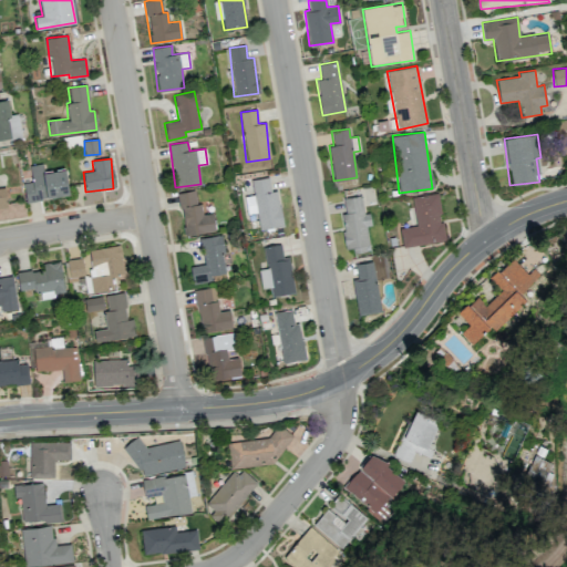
[(29,166),(32,182),(22,183),(26,202),(69,194),(64,168),(43,172),(42,164),(29,166)]
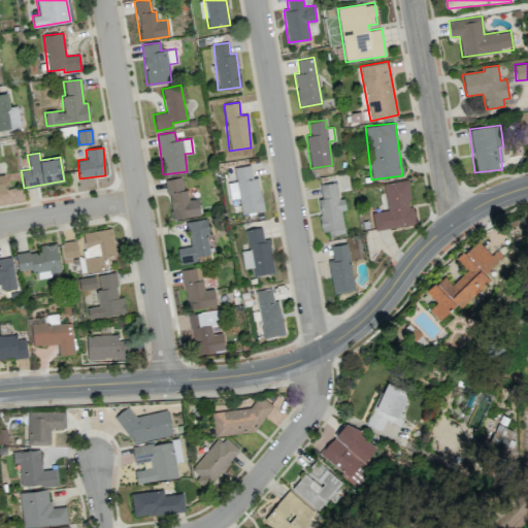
[(233,167),(236,182),(227,183),(230,199),(239,198),(241,213),(263,209),(258,176),(253,177),(250,164),(233,167)]
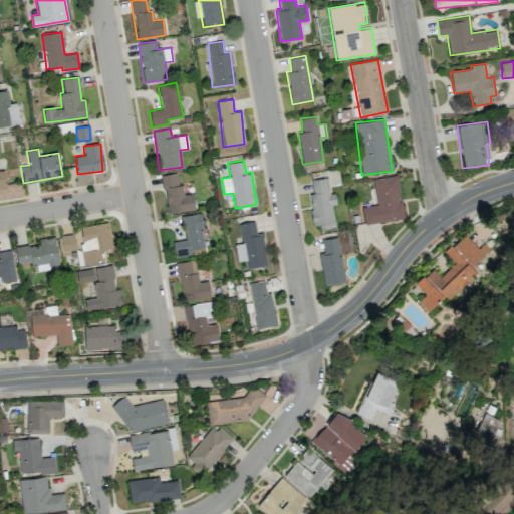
[(162,175),(167,213),(195,209),(193,193),(183,194),(182,185),(178,186),(176,173),(162,175)]
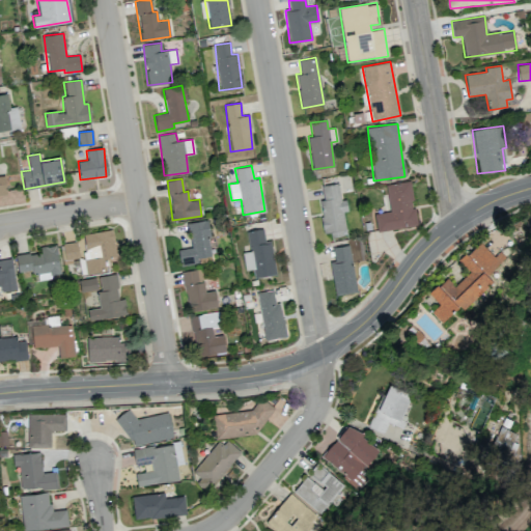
[(389,212),(374,214),(376,230),(416,226),(411,182),(386,185),(389,212)]
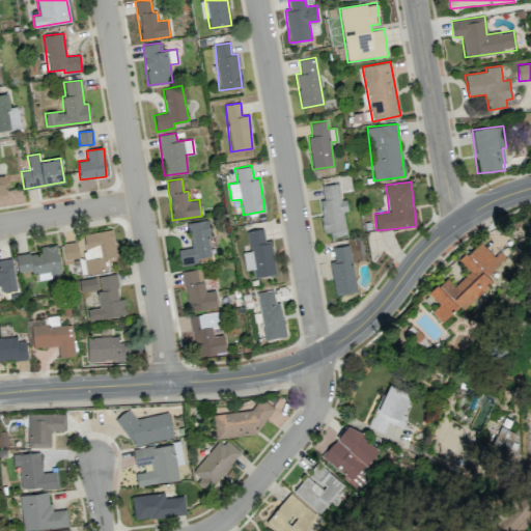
[(345,233),(343,212),(347,211),(345,199),(340,199),(338,184),(320,186),(323,199),(319,200),(324,236),(345,233)]
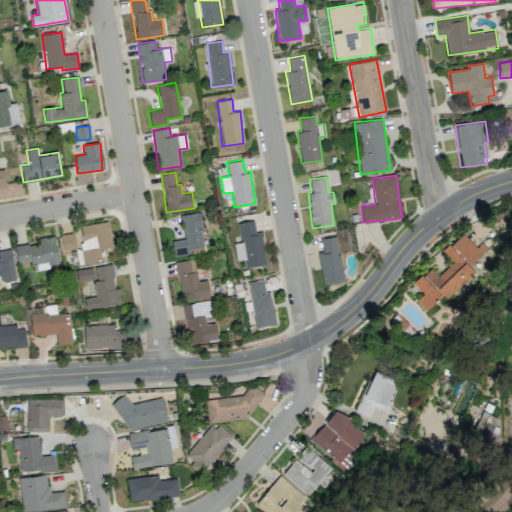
[(173,256),(190,254),(189,247),(204,245),(199,212),(180,215),(184,238),(171,240),(173,256)]
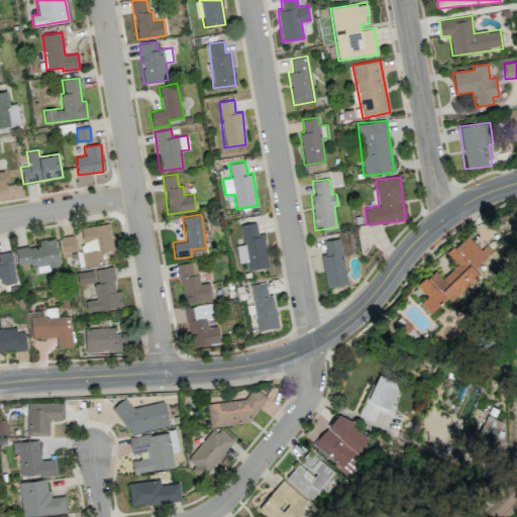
[(113,250),(109,223),(80,227),(85,267),(103,264),(101,252),(113,250)]
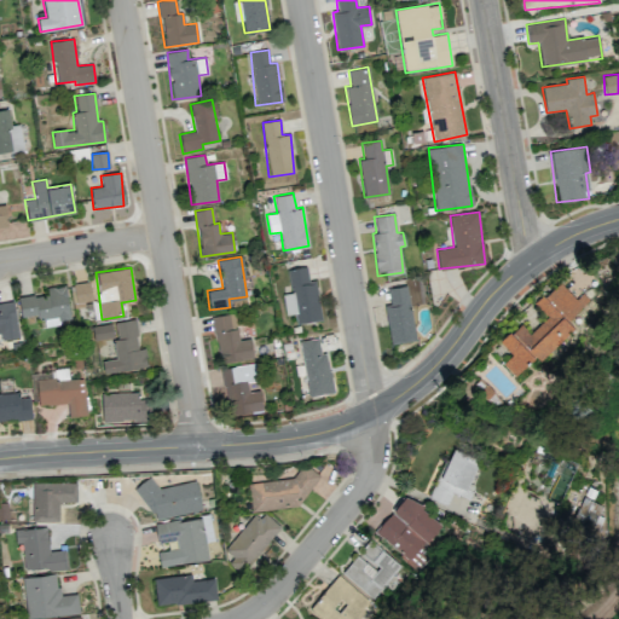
[(317,279),(308,281),(307,267),(288,268),(290,293),(283,294),(285,316),(295,314),(296,323),(320,320),(317,279)]
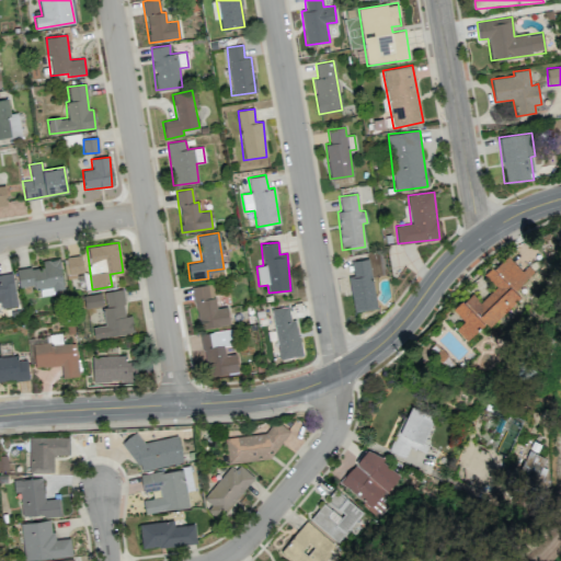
[(485,275),(496,286),(480,301),(470,292),(453,309),(464,320),(455,329),(466,341),(483,322),(488,328),(518,297),(513,292),(534,271),(527,264),(522,270),(506,254),(485,275)]
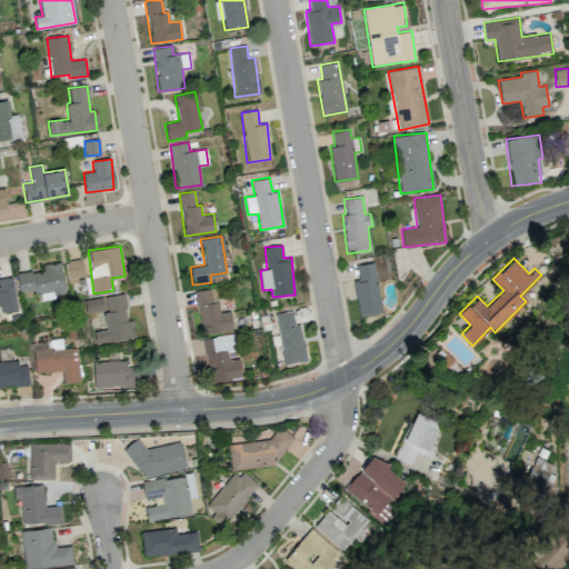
[(66,261),(68,281),(85,279),(82,259),(66,261)]
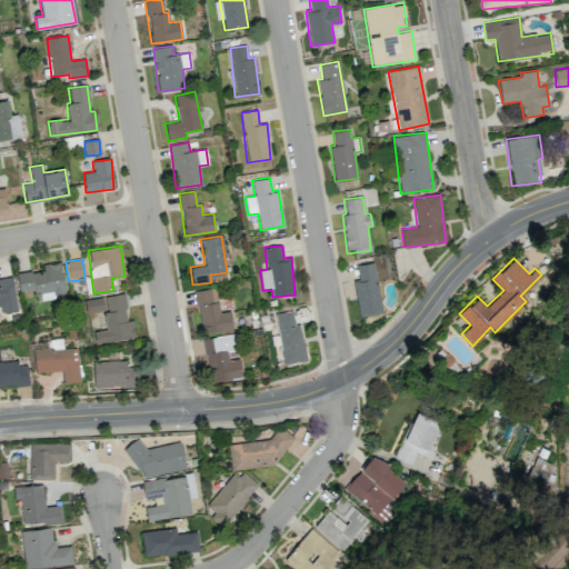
[(65,295),(59,261),(43,265),(45,269),(17,273),(19,292),(40,289),(41,298),(65,295)]
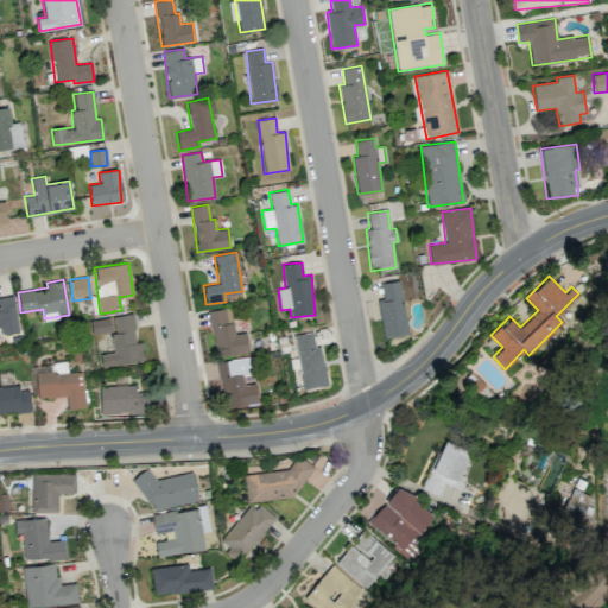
[(381,283),(382,299),(379,299),(382,337),(406,335),(401,280),(381,283)]
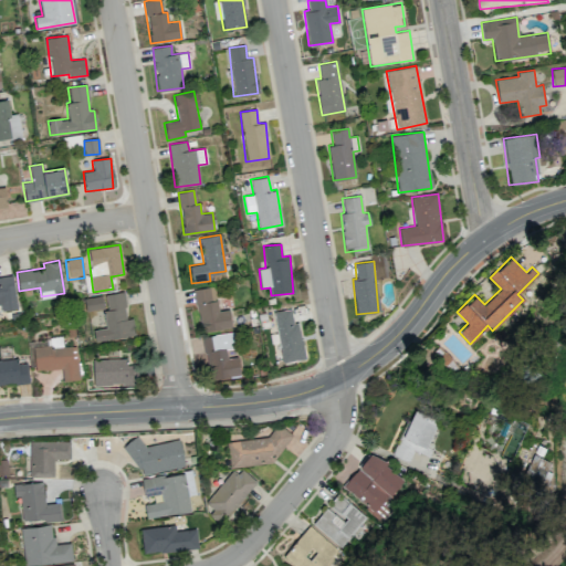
[(195,289),(201,332),(231,327),(229,308),(219,311),(217,297),(219,296),(218,285),(195,289)]
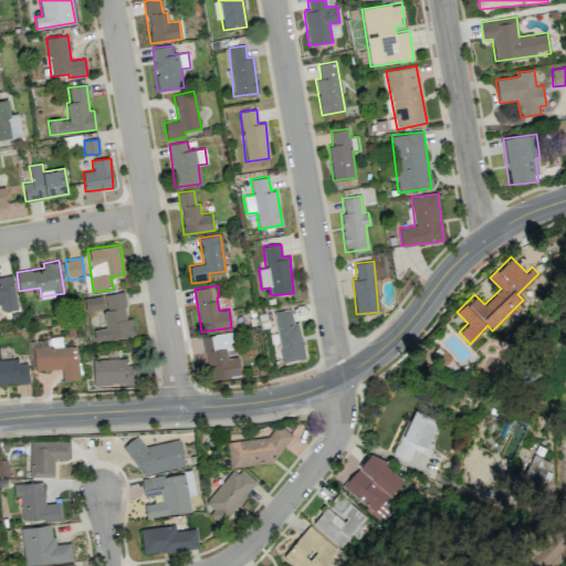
[(93,329),(95,342),(135,335),(132,317),(127,318),(123,292),(103,295),(107,327),(93,329)]
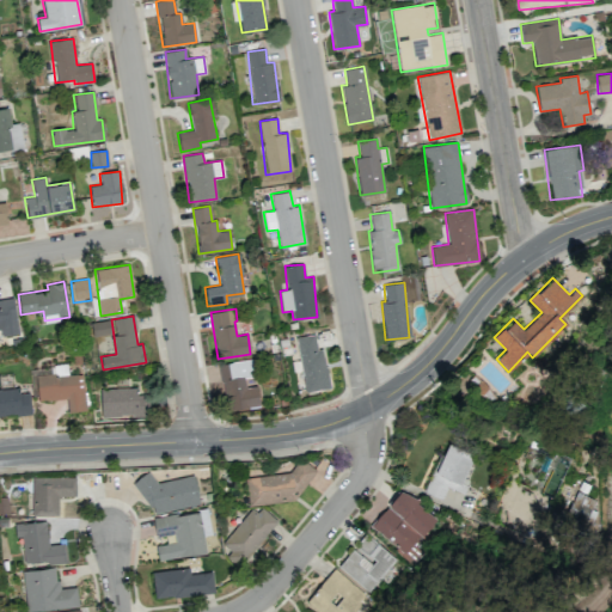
[(111,334),(110,320),(91,322),(92,336),(111,334)]
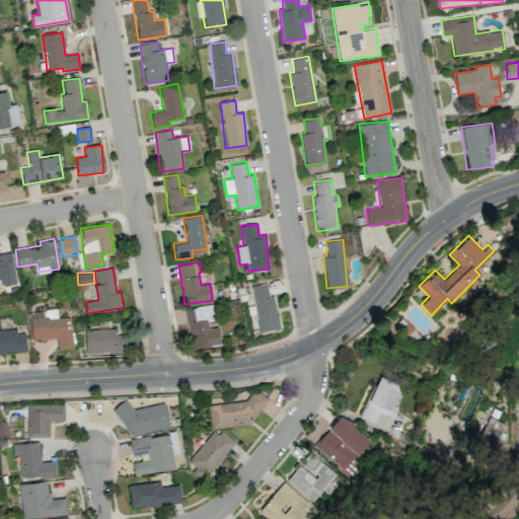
[(258,332),(280,328),(274,295),(269,295),(267,283),(251,286),(258,332)]
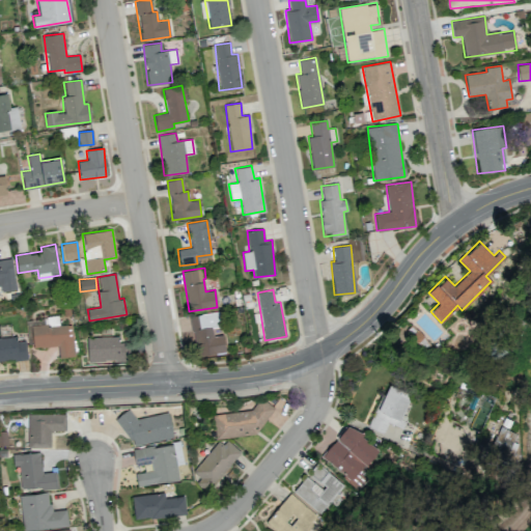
[(190,316),(196,356),(225,352),(223,334),(213,336),(212,327),(221,326),(219,311),(190,316)]
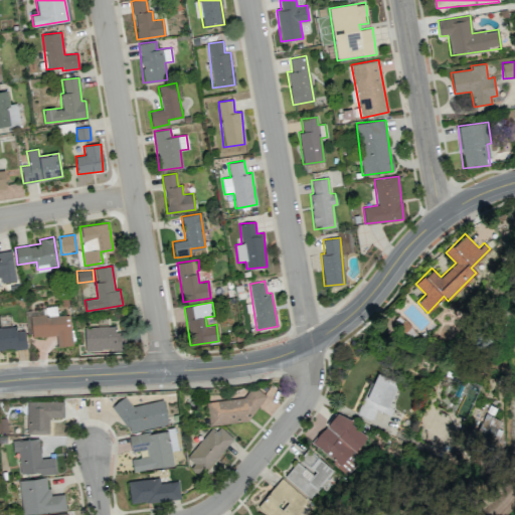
[(30,316),(31,337),(56,336),(56,346),(71,346),(69,314),(30,316)]
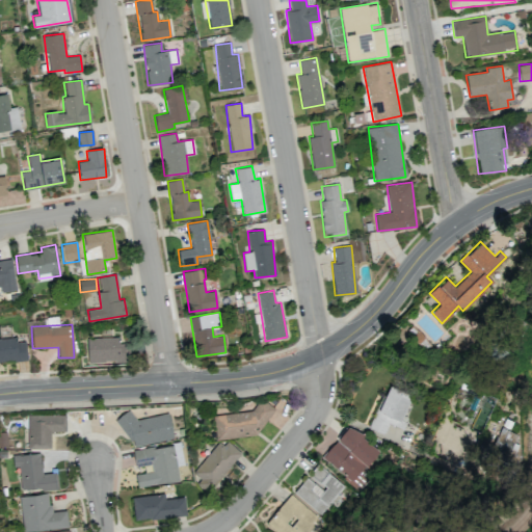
[(87,363),(130,362),(129,337),(87,338),(87,363)]
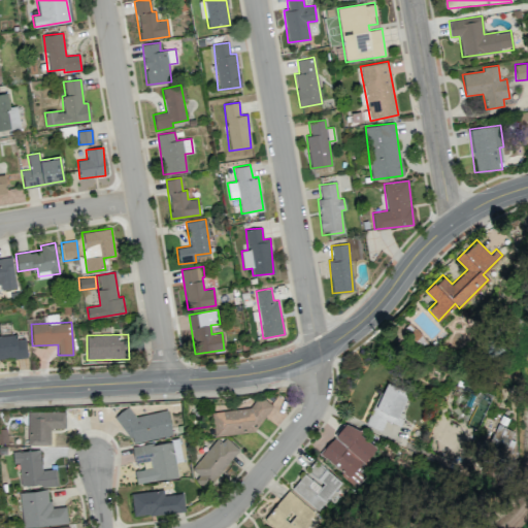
[(0,359),(27,358),(26,338),(15,339),(15,335),(0,335),(0,359)]
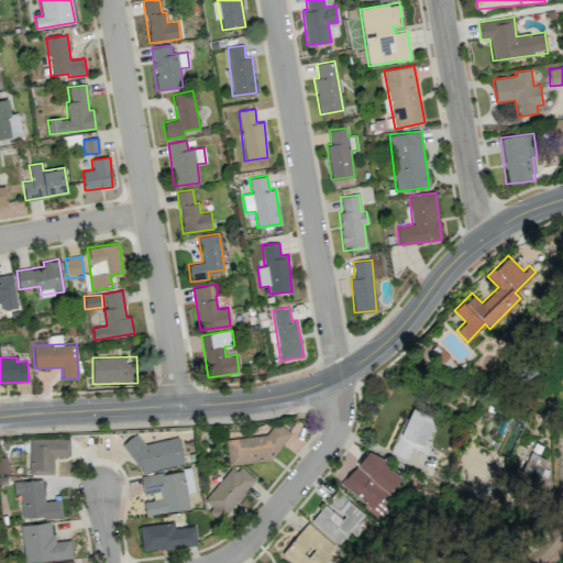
[(390,453),(406,460),(411,448),(427,454),(430,446),(426,444),(437,417),(410,406),(390,453)]
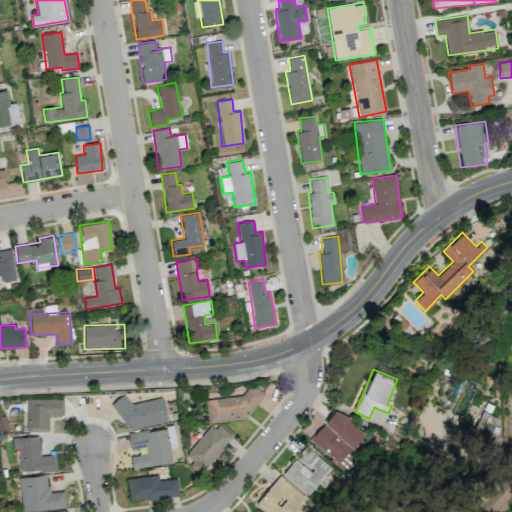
[(206,399),(207,422),(256,419),(254,388),(244,389),(244,396),(206,399)]
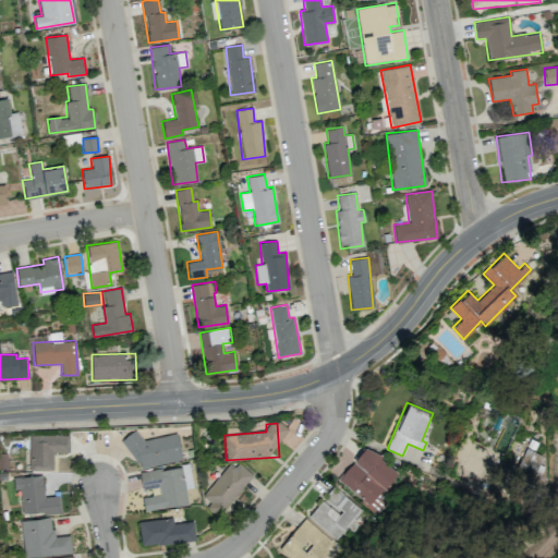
[(140,440),(138,434),(124,436),(129,462),(138,460),(140,468),(181,461),(178,434),(140,440)]
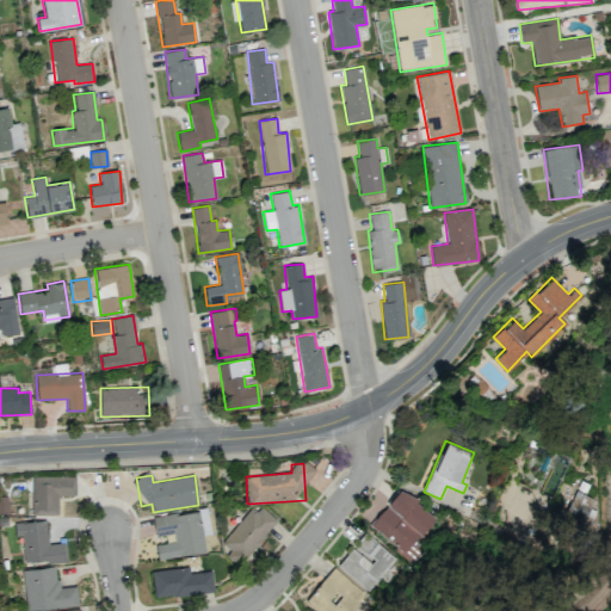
[(75,476),(31,476),(32,516),(59,516),(59,495),(75,495),(75,476)]
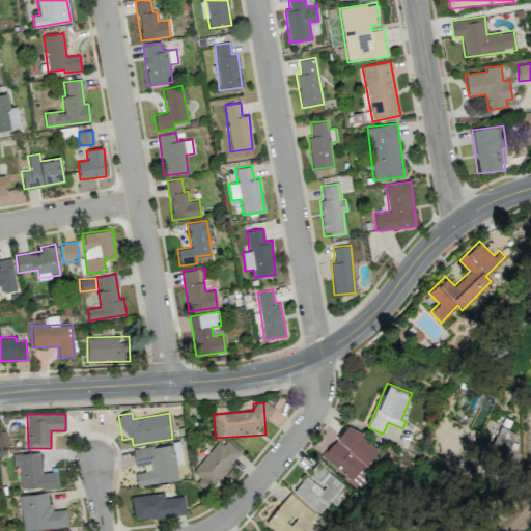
[(379,447),(346,424),(320,458),(359,486),(365,478),(360,474),(379,447)]
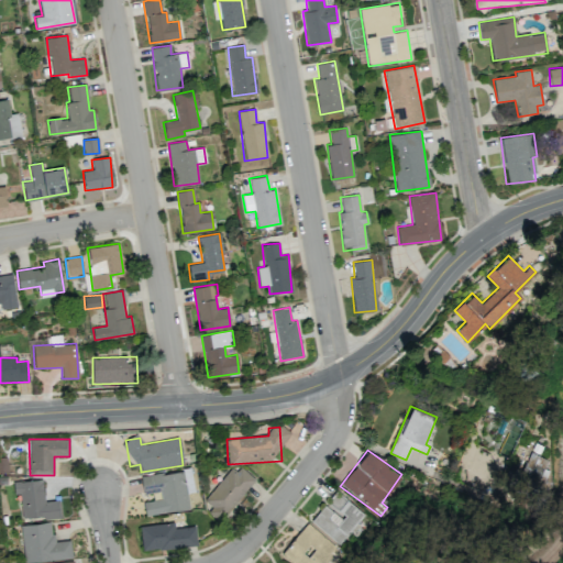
[(230,467),(206,497),(213,503),(206,510),(220,521),(255,479),(240,467),(235,472),(230,467)]
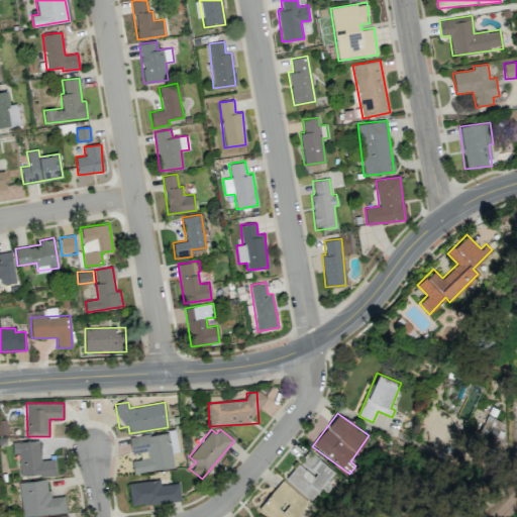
[(174,468),(169,432),(129,438),(132,457),(131,457),(133,474),(174,468)]
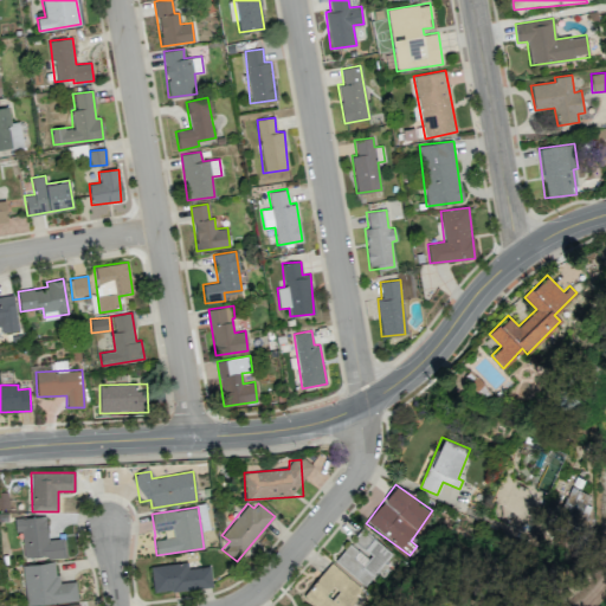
[(47,540),(45,516),(14,519),(15,532),(21,530),(24,560),(65,555),(63,537),(47,540)]
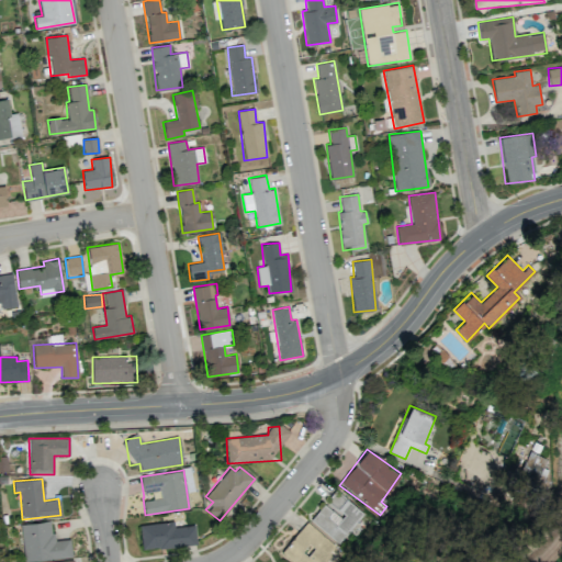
[(324,503),(310,519),(338,542),(363,513),(335,490),(324,503)]
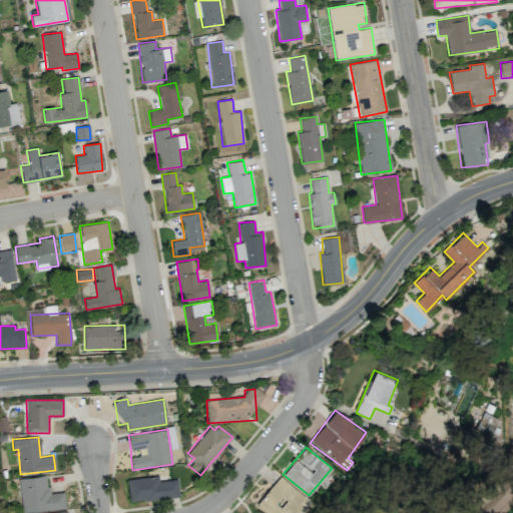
[(130,502),(179,495),(177,479),(166,481),(165,474),(127,480),(130,502)]
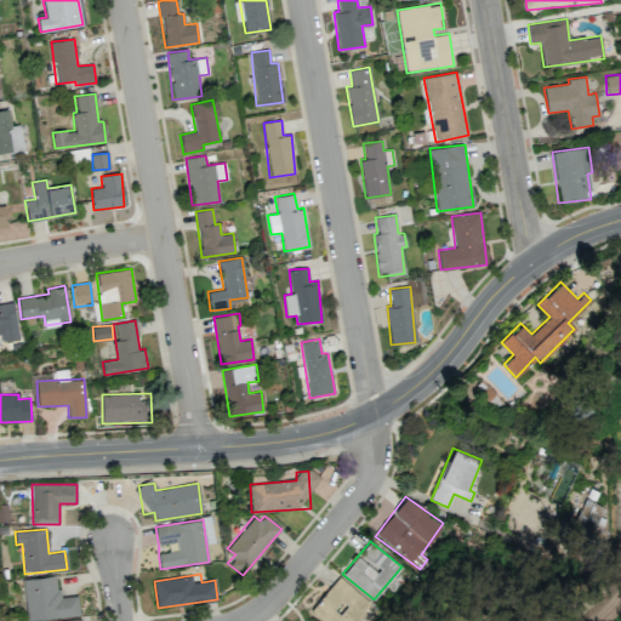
[(23,579),(27,620),(79,616),(78,596),(58,597),(57,576),(23,579)]
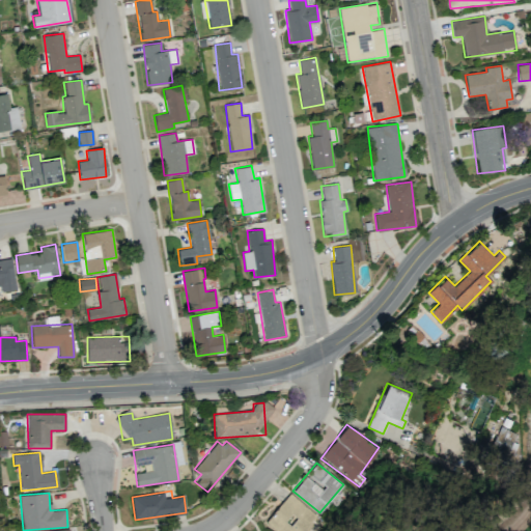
[(302,530),(316,515),(291,493),(266,521),(276,530),(302,530)]
